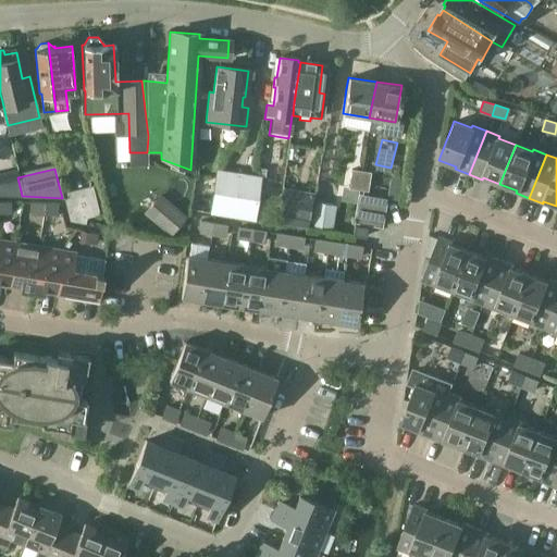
[(251,219),(258,175),(215,169),(209,211),(251,219)]
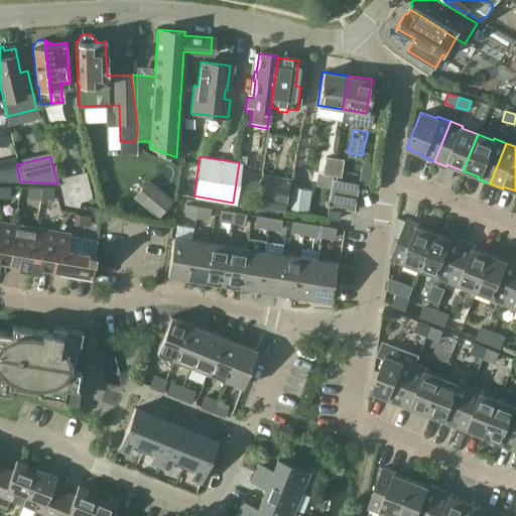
[(339,176),(342,159),(325,156),(321,174),(339,176)]
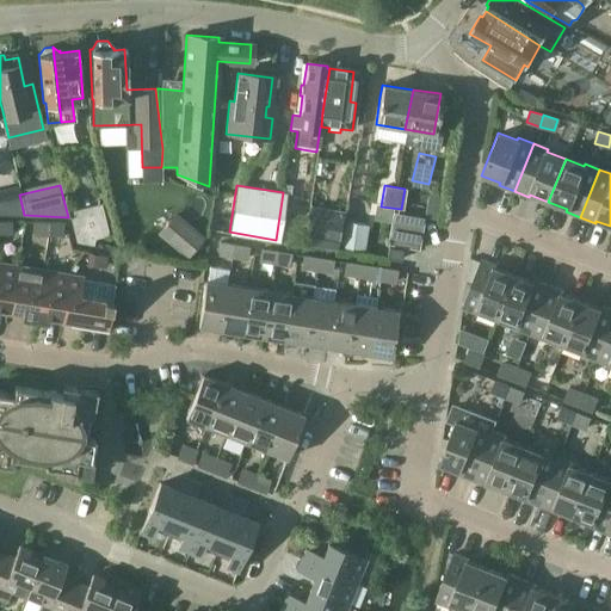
[(102,203),(69,211),(76,241),(94,245),(96,239),(110,235),(102,203)]
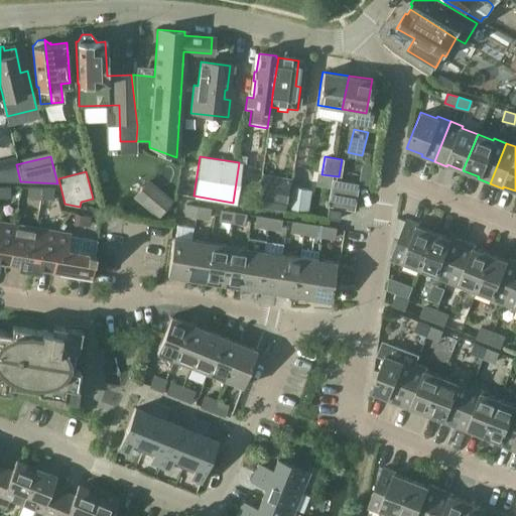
[(353,211),(358,183),(331,179),(327,207),(353,211)]
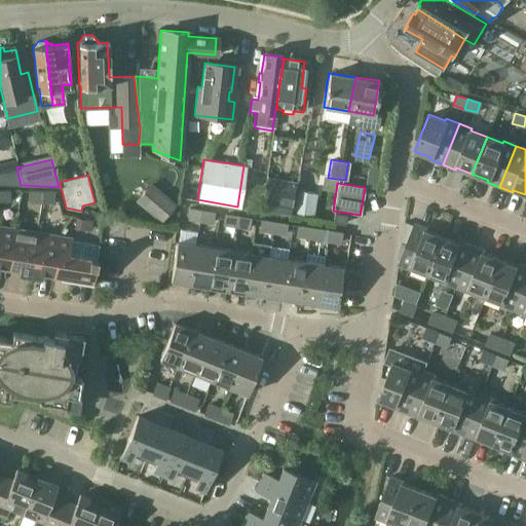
[(158,219),(171,203),(148,185),(136,199),(158,219)]
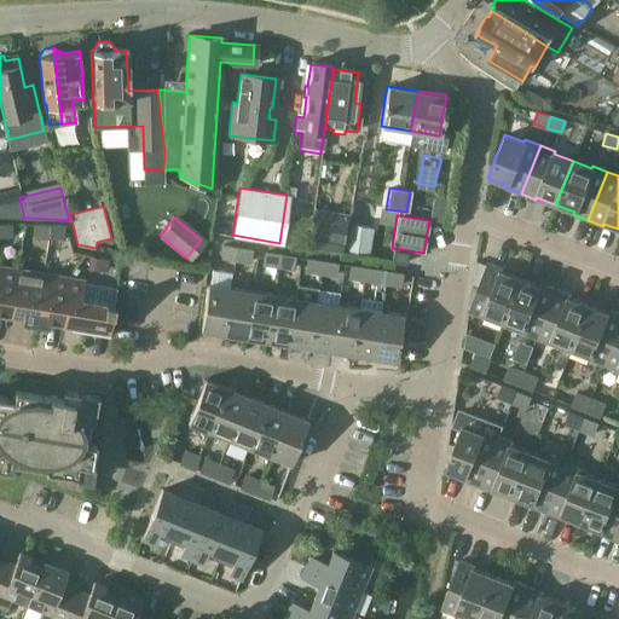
[(308,247),(339,252),(343,223),(312,219),(308,247)]
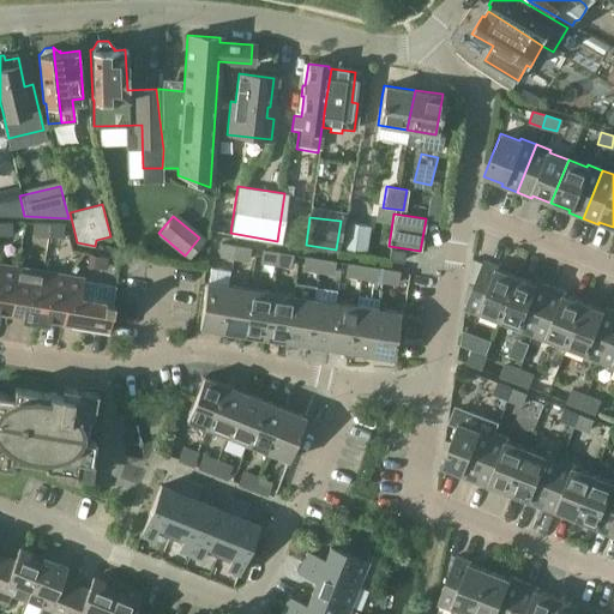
[(0,221),(0,234),(10,235),(11,222),(0,221)]
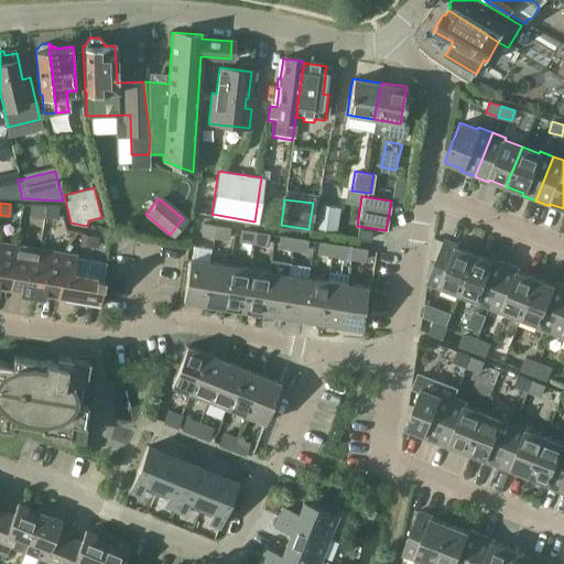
[(316,203),(313,229),(335,232),(339,207),(316,203)]
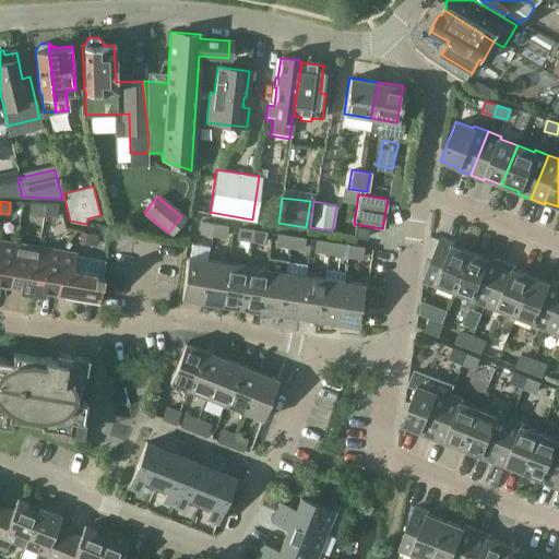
[(43,215),(43,203),(30,203),(28,215),(43,215)]
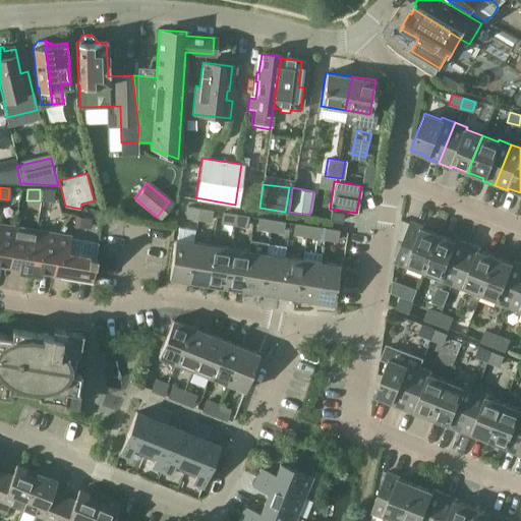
[(40,189),(40,200),(53,200),(53,190),(40,189)]
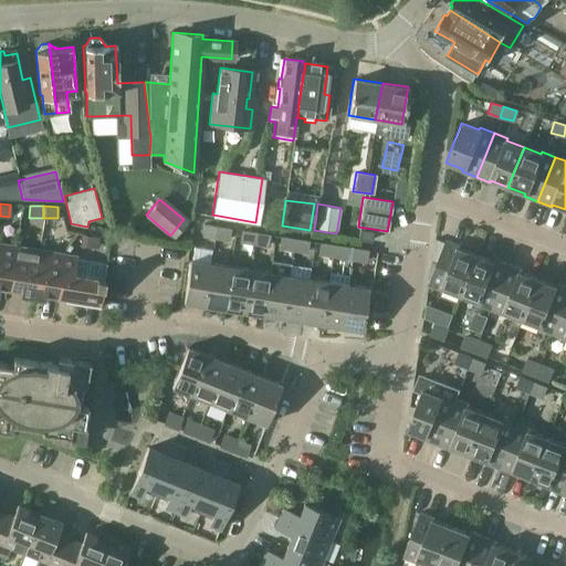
[(215,229),(215,227),(201,224),(200,236),(213,238),(215,229)]
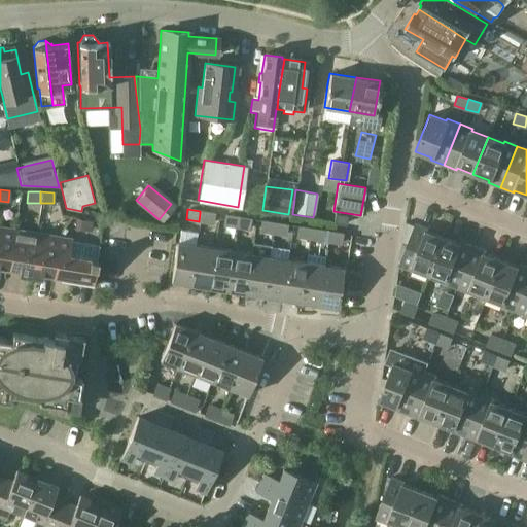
[(200,211),(200,213),(199,221),(210,223),(212,213),(200,211)]
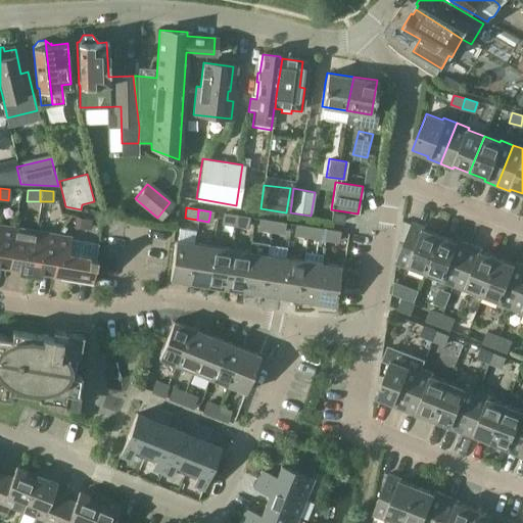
[(329,221),(340,223),(342,214),(331,211),(329,221)]
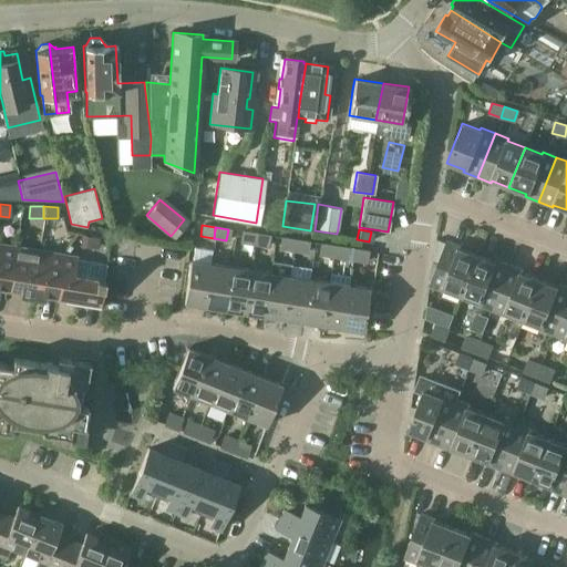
[(253,244),(255,234),(241,232),(239,241),(253,244)]
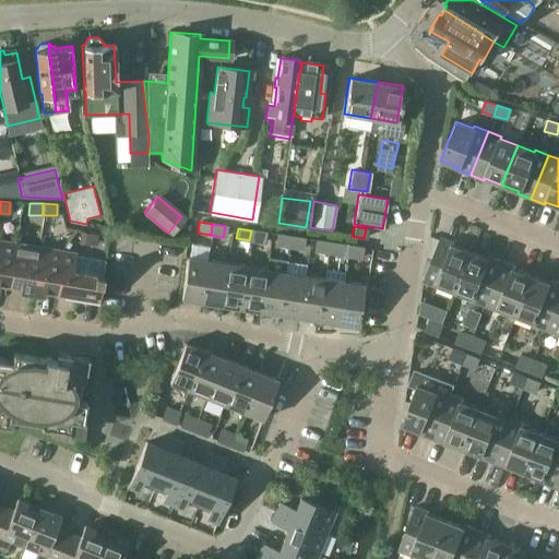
[(251,230),(249,240),(262,242),(264,233),(251,230)]
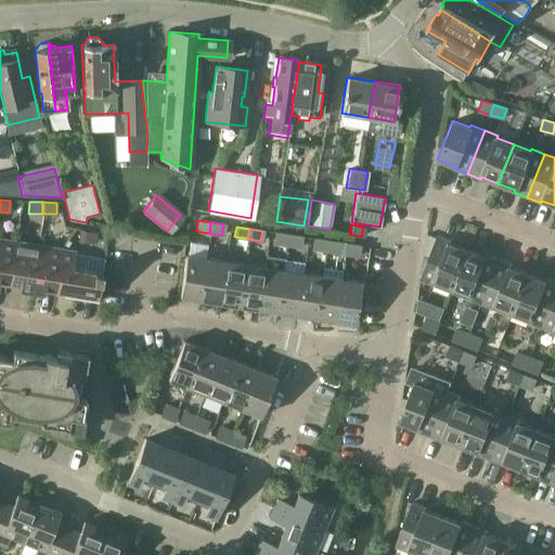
[(80,230),(78,241),(95,244),(98,233),(80,230)]
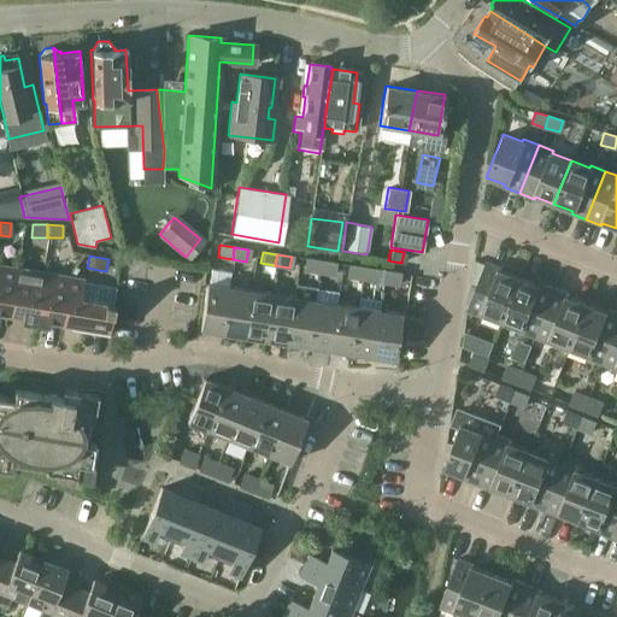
[(304,270),(317,272),(319,260),(305,258),(304,270)]
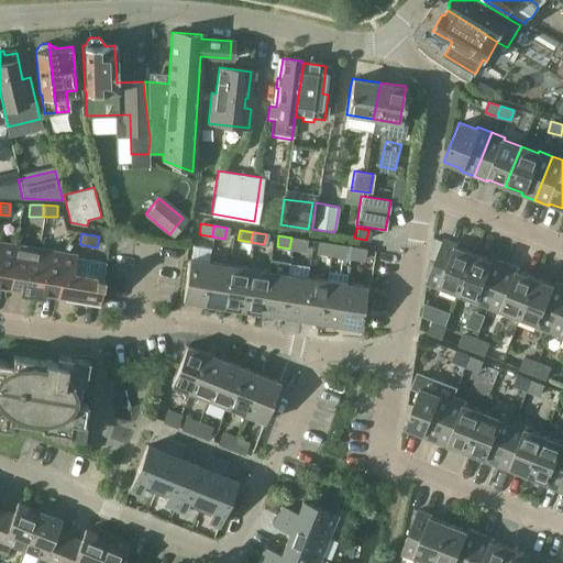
[(302,251),(305,240),(291,238),(289,249),(302,251)]
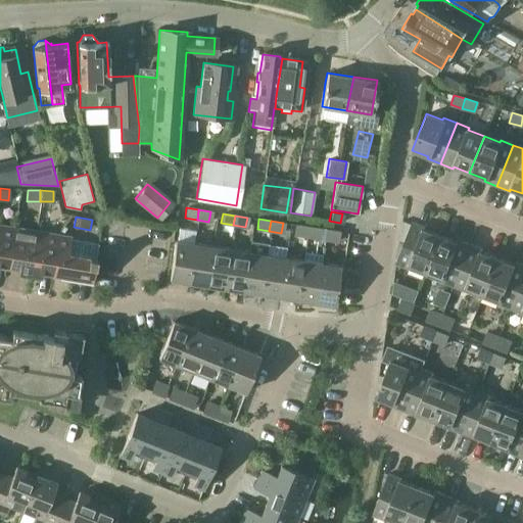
[(424,272),(438,236),(423,229),(424,227),(411,222),(394,263),(408,268),(409,266),(424,272)]
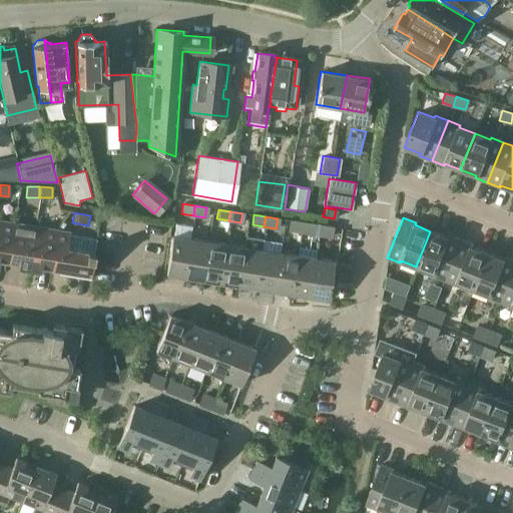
[(0,260),(7,261),(13,222),(0,220),(0,260)]
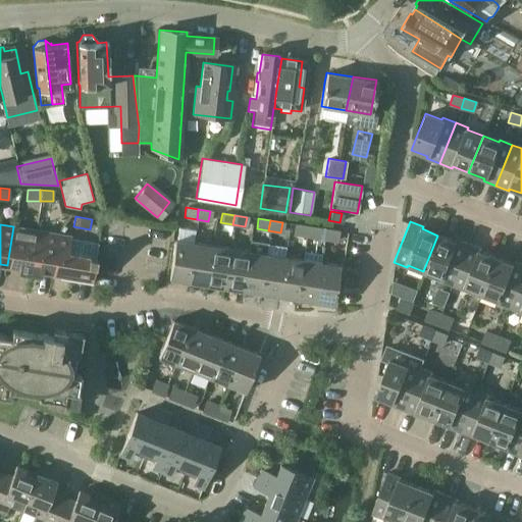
[(305,237),(307,226),(295,224),(293,235),(305,237)]
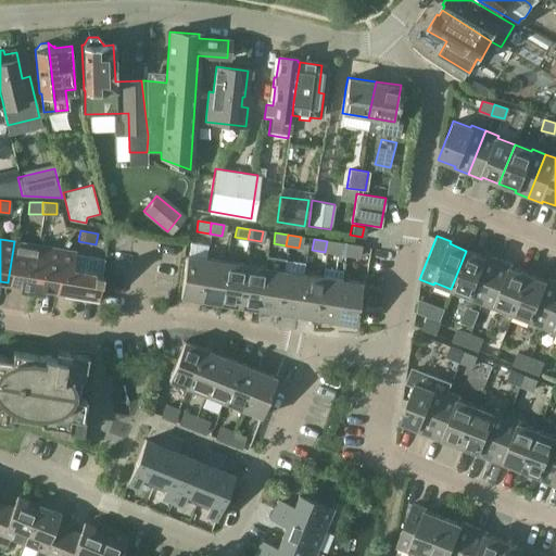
[(30,289),(38,245),(14,241),(8,282),(20,285),(20,287),(30,289)]
